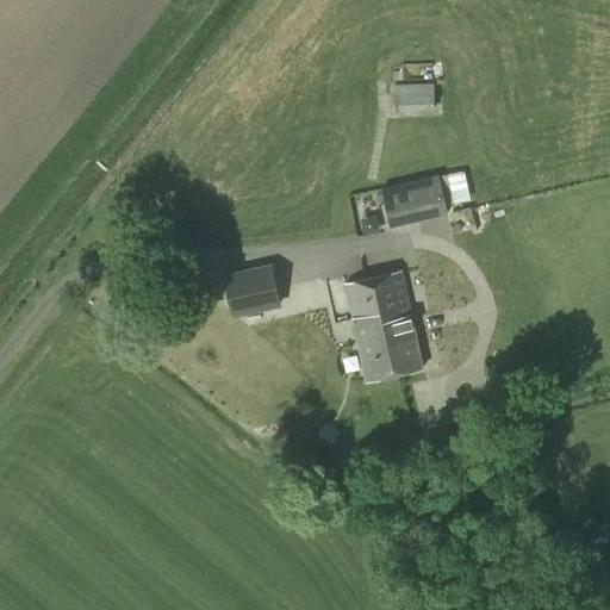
[(405,82),(433,81),(431,63),(405,64),(405,82)]
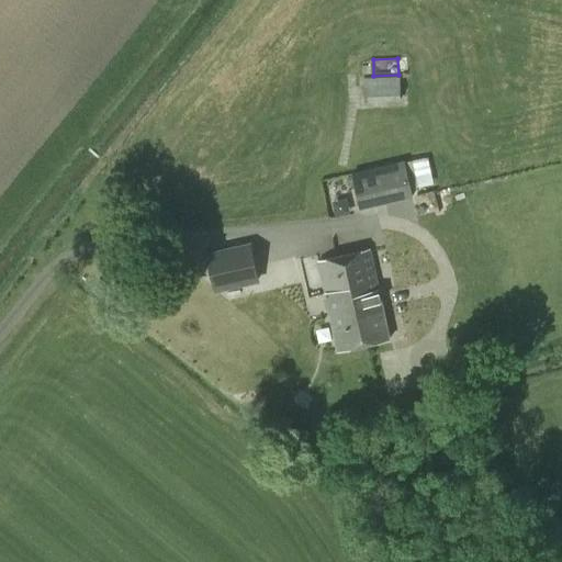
[(364,102),(400,101),(400,77),(363,78),(364,102)]
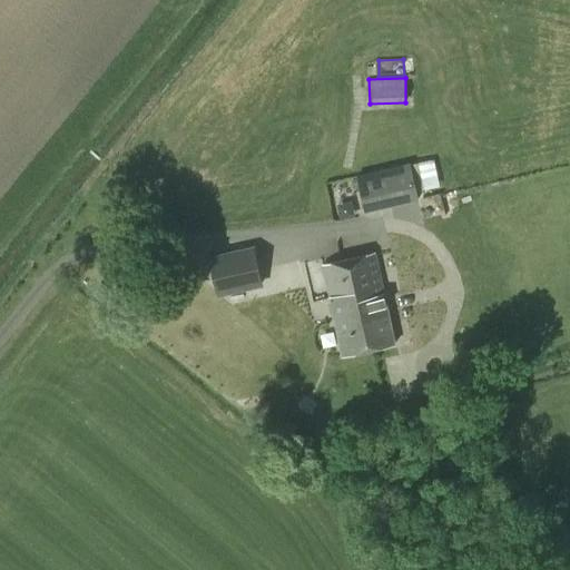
[(439,186),(433,159),(411,165),(410,163),(356,175),(364,213),(419,200),(416,192),(439,186)]
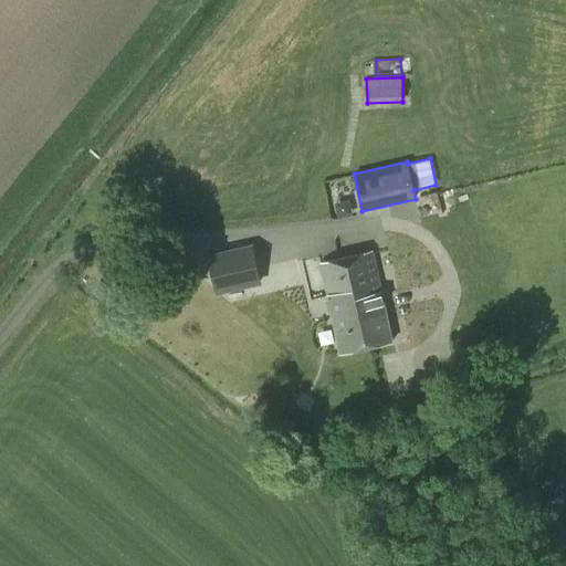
[(217,295),(261,285),(252,244),(207,254),(217,295)]
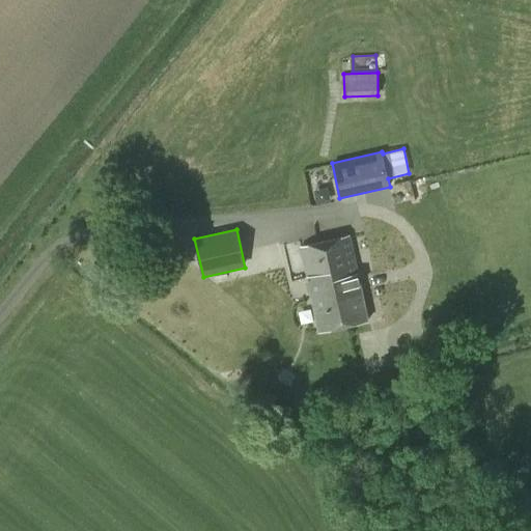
[(339,296),(345,326),(367,320),(348,235),(316,243),(329,298),(339,296)]
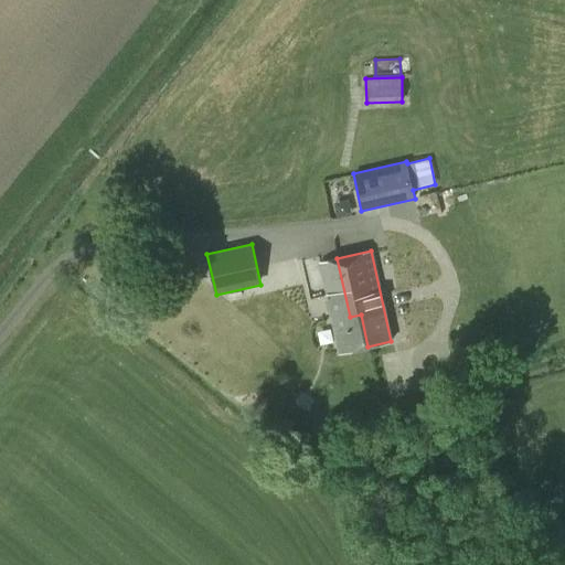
[(340,353),(368,347),(361,315),(350,317),(337,258),(319,263),(340,353)]
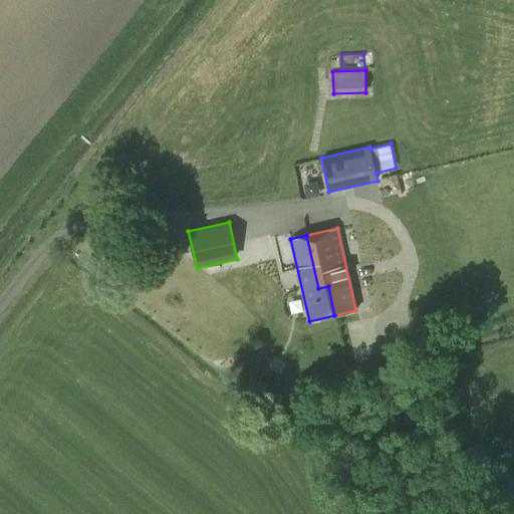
[(287,299),(299,298),(298,283),(286,284),(287,299)]
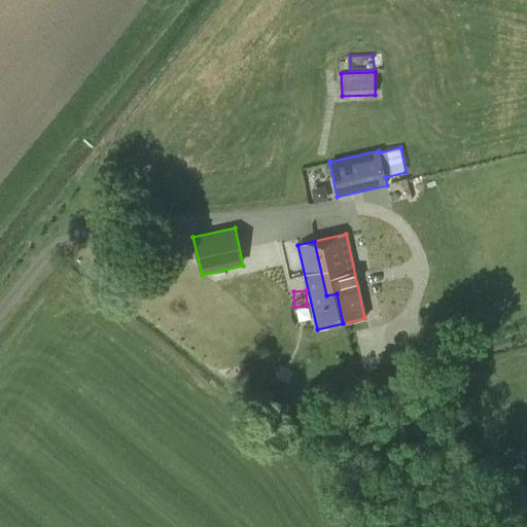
All buildings are outlined.
